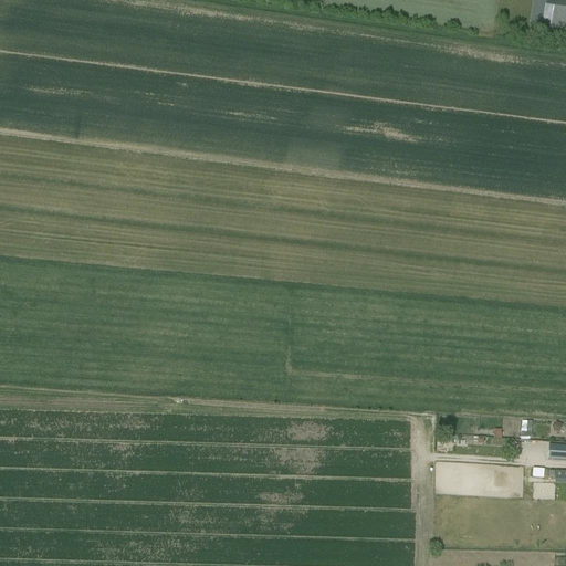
[(565,0),(545,0),(543,20),(561,22),(559,31),(565,31),(565,0)]
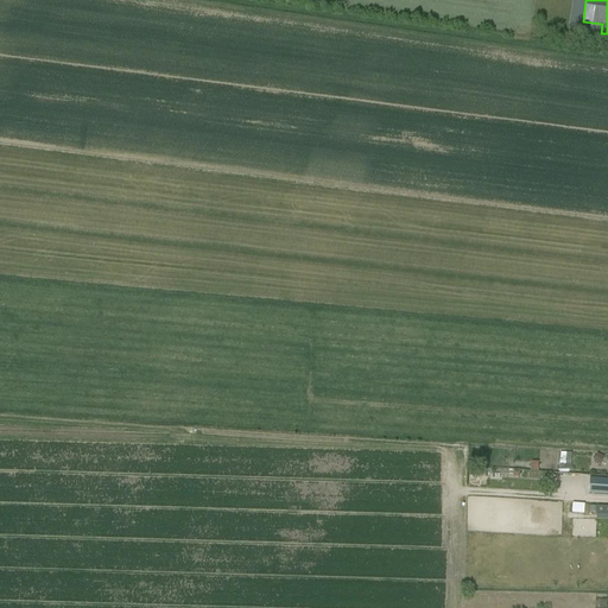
[(559,453),(558,469),(570,470),(571,453),(559,453)]
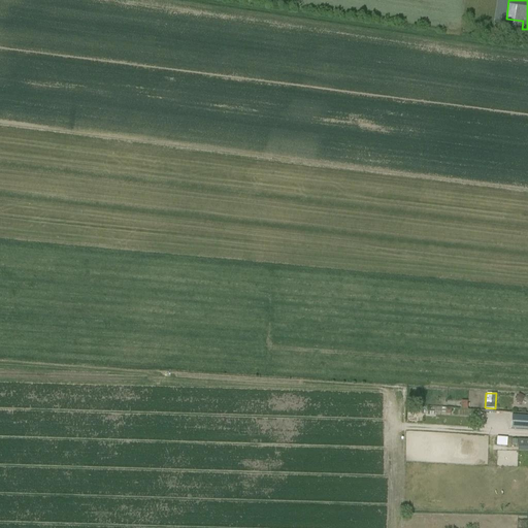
[(520,402),(523,396),(518,394),(515,400),(520,402)]
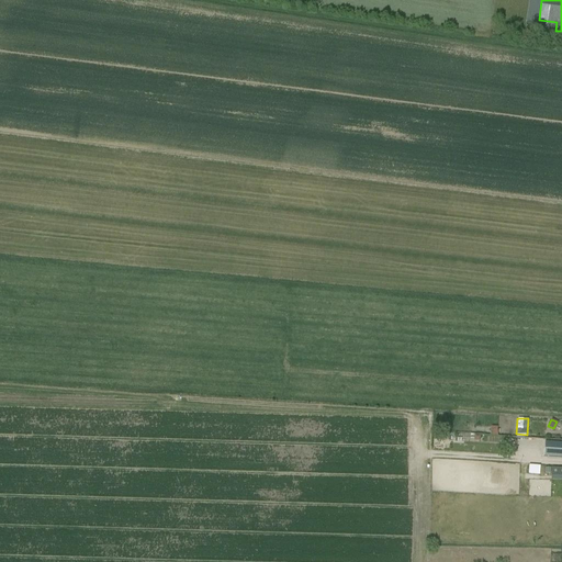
[(561,444),(544,444),(543,458),(561,458),(561,444)]
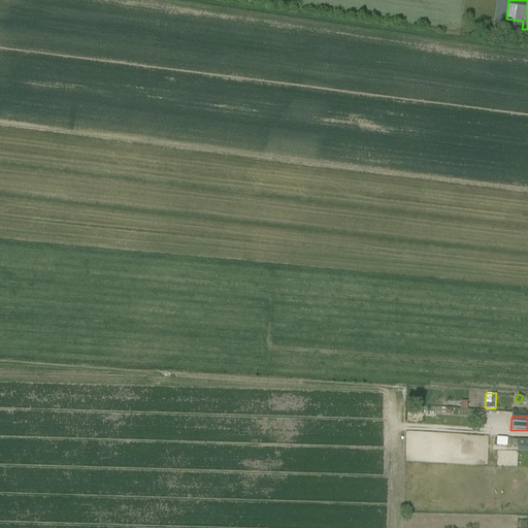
[(527,438),(517,439),(517,451),(527,450),(527,438)]
